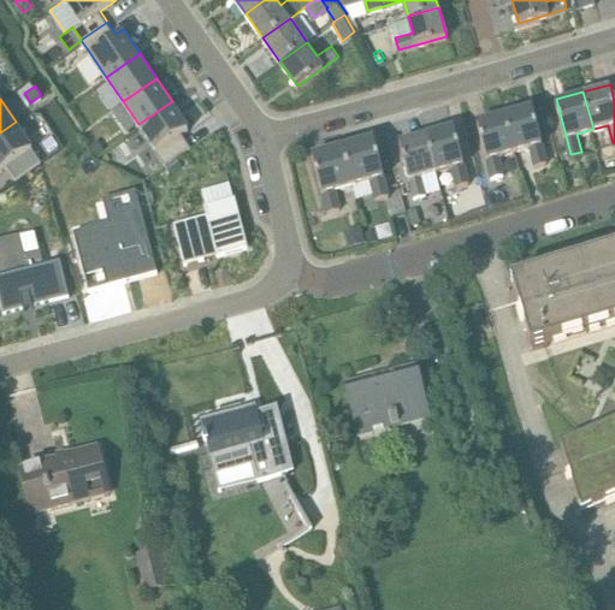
[(172,101),(139,124),(155,149),(157,149),(165,161),(190,144),(182,131),(189,126),(172,101)]
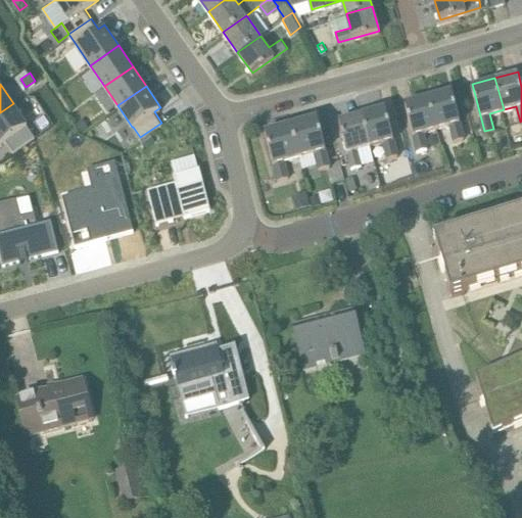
[(455,139),(464,137),(452,89),(429,95),(437,127),(451,124),(455,139)]
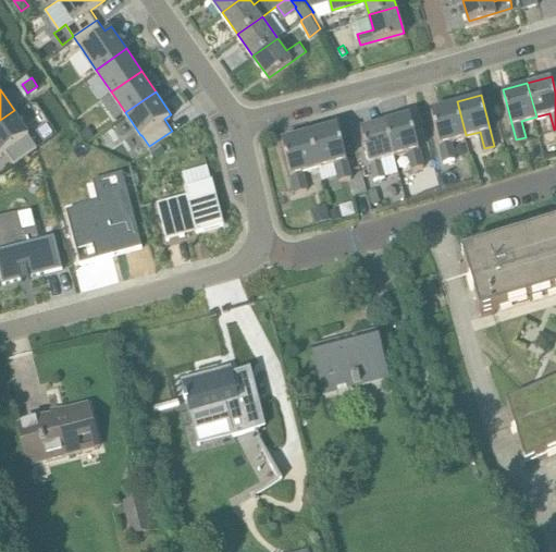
[(451,139),(466,135),(457,101),(432,108),(445,158),(455,156),(451,139)]
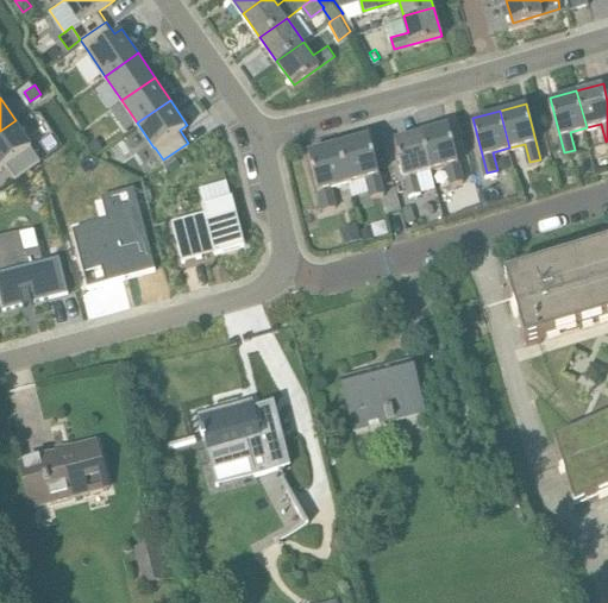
[(0,167),(6,162),(14,174),(41,157),(16,120),(0,131),(0,167)]
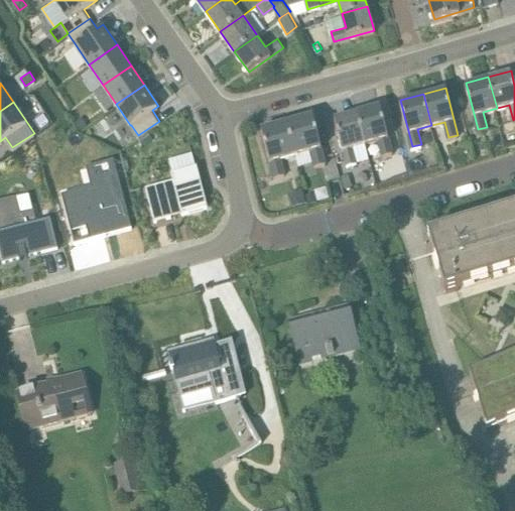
[(384,154),(392,151),(380,105),(358,111),(366,142),(380,139),(384,154)]
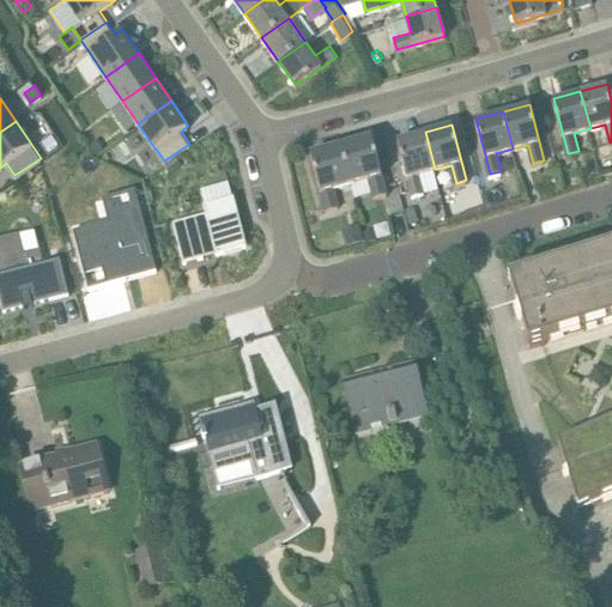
[(425,132),(398,139),(412,194),(425,190),(420,173),(435,169),(425,132)]
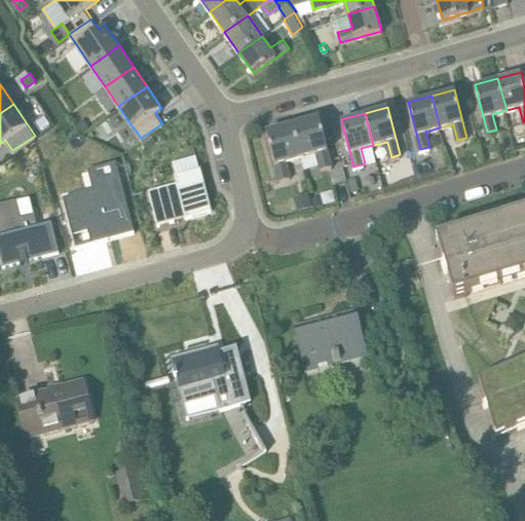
[(89,125),(83,116),(76,121),(81,131),(89,125)]
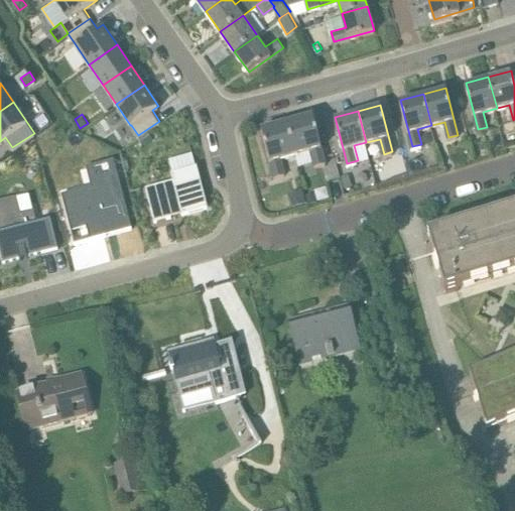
[(315,164),(326,162),(313,114),(287,121),(295,153),(311,149),(315,164)]
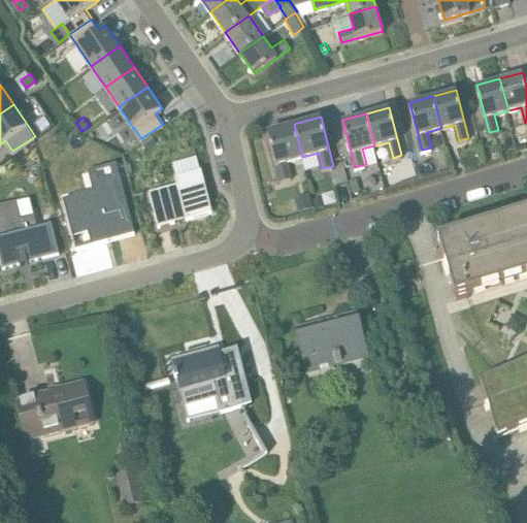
[(288,160),(302,157),(294,124),(268,131),(281,180),(292,176),(288,160)]
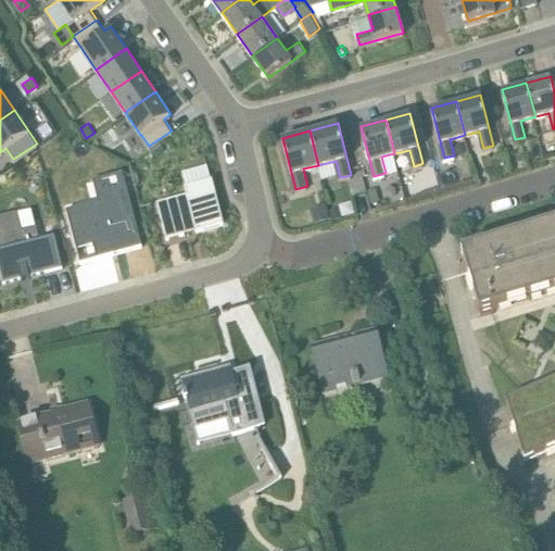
[(71,205),(66,207),(80,260),(142,243),(123,170),(120,171),(123,183),(101,189),(104,201),(72,210),(71,205)]
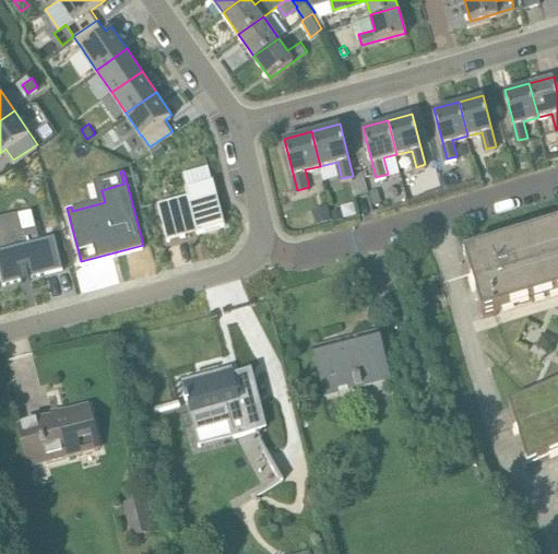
[(177,196),(157,200),(166,236),(186,232),(224,223),(213,177),(212,177),(187,184),(186,184),(188,193),(177,196)]
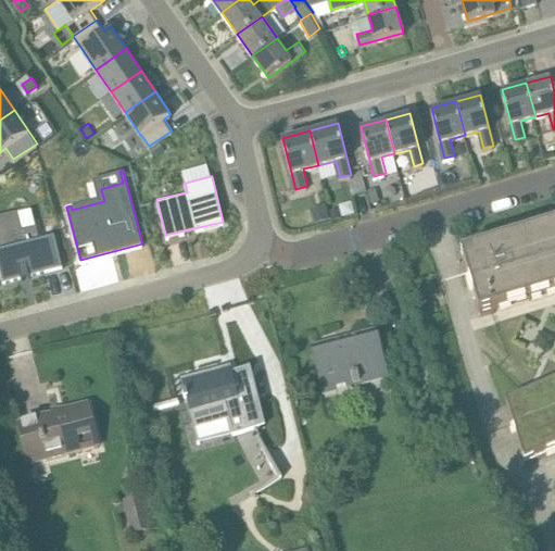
[(380,197),(377,186),(367,188),(370,199),(380,197)]
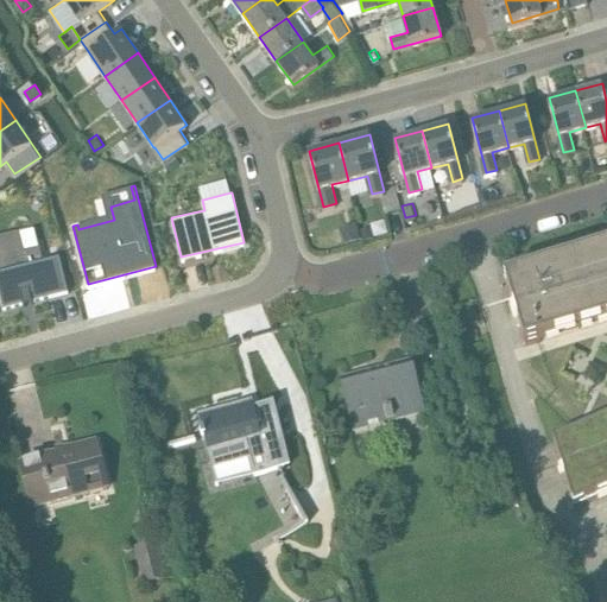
[(340,223),(345,241),(361,236),(356,219),(340,223)]
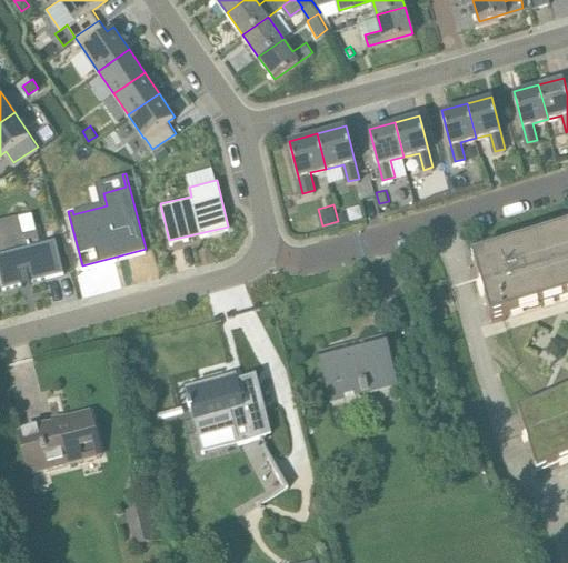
[(348,220),(357,218),(355,208),(346,210),(348,220)]
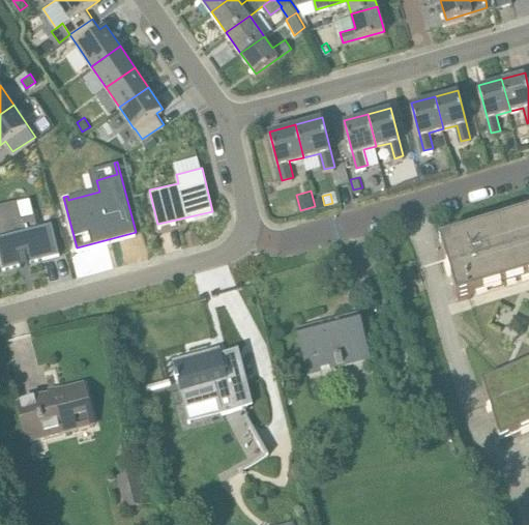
[(0,205),(0,246),(6,269),(62,253),(54,225),(39,229),(35,214),(22,219),(17,201),(0,205)]
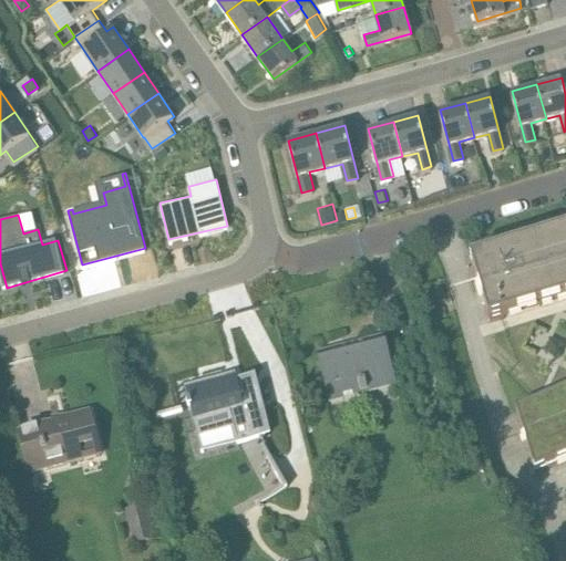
[(565,230),(473,259),(491,318),(505,313),(503,309),(565,289),(565,388),(521,409),(520,409),(518,411),(536,469),(565,455),(565,230)]
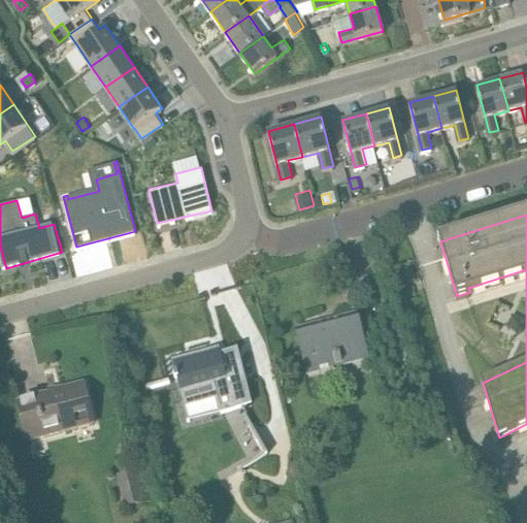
[(308,370),(368,355),(357,309),(321,319),(322,323),(299,329),(298,325),(297,325),(308,370)]
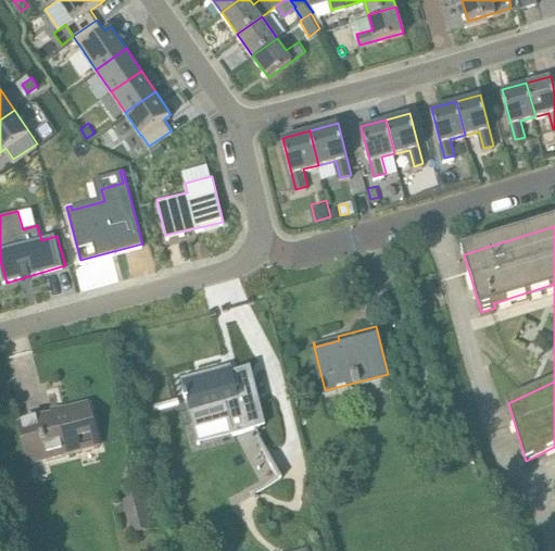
[(230,364),(183,376),(191,409),(194,423),(229,414),(234,429),(241,446),(226,452),(232,466),(269,448),(255,424),(256,424),(265,422),(250,364),(231,370),(230,364)]
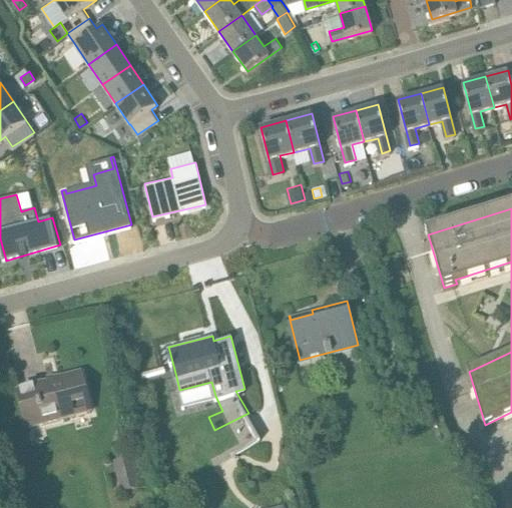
[(91,408),(86,389),(81,369),(64,374),(65,380),(50,383),(50,381),(18,390),(27,424),(91,408)]
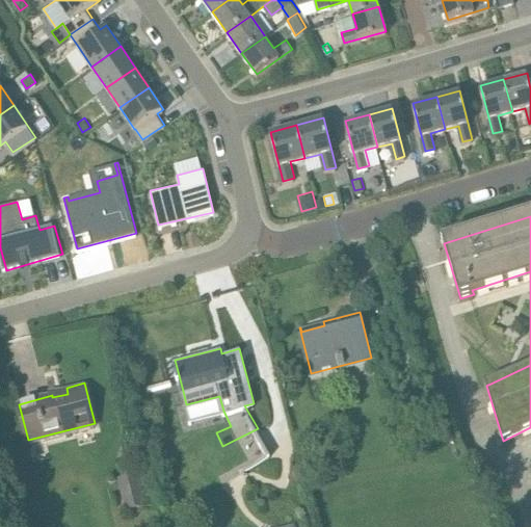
[(446,414),(435,417),(442,433),(445,442),(454,439),(451,429),(446,414)]
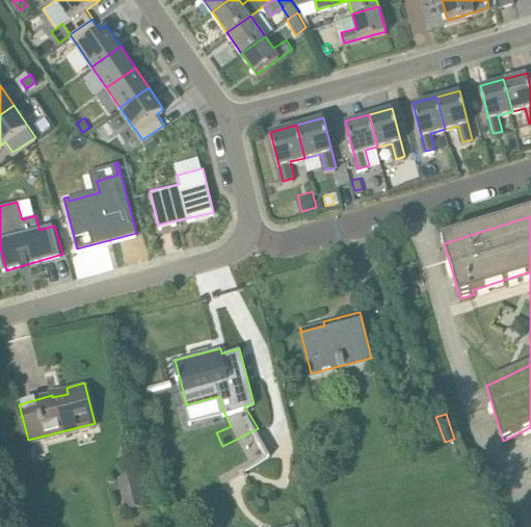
[(118,474),(126,509),(149,504),(141,469),(118,474)]
